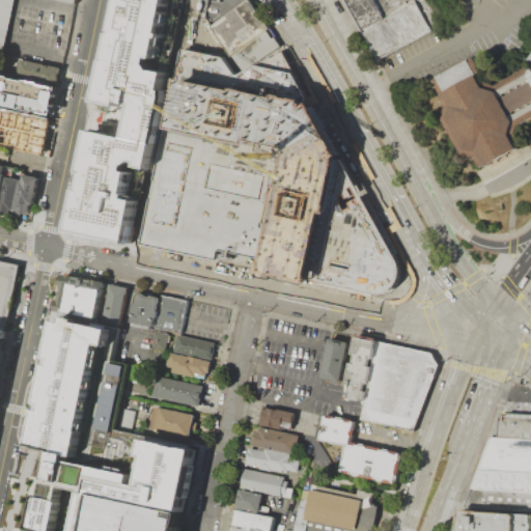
[(56,0),(16,0),(5,52),(0,51),(0,0),(77,0),(76,4),(56,0)]
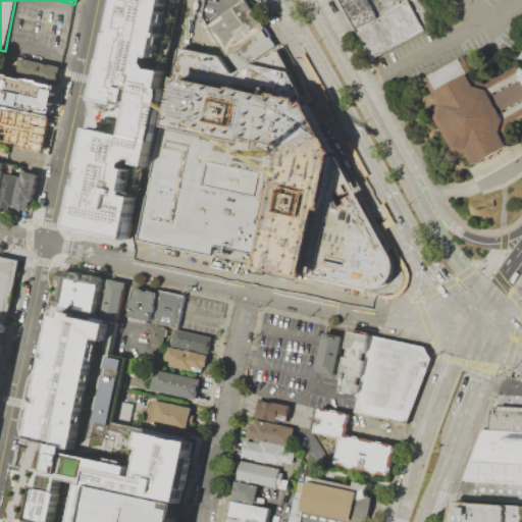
[(120,0),(178,0),(161,89),(164,90),(149,163),(145,163),(128,238),(72,224),(120,0)]
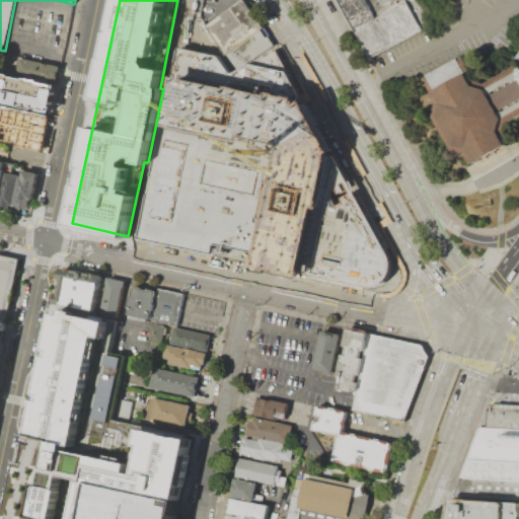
[(242,0),(207,24),(238,71),(275,49),(244,0),(242,0)]
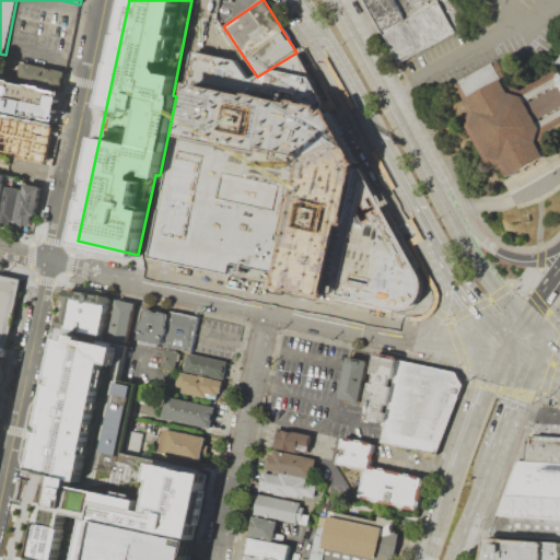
[(364,0),(398,61),(454,32),(436,0),(364,0)]
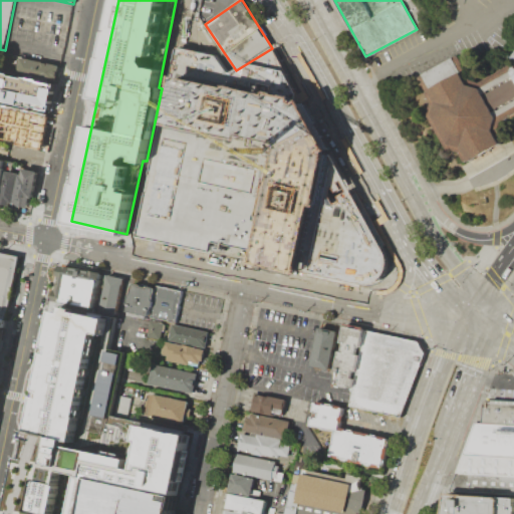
[(185,39),(201,42),(199,50),(217,54),(230,74),(236,70),(272,48),(305,102),(331,150),(388,256),(383,272),(379,279),(368,284),(303,267),(264,259),(145,234),(169,114),(177,76),(185,39)]
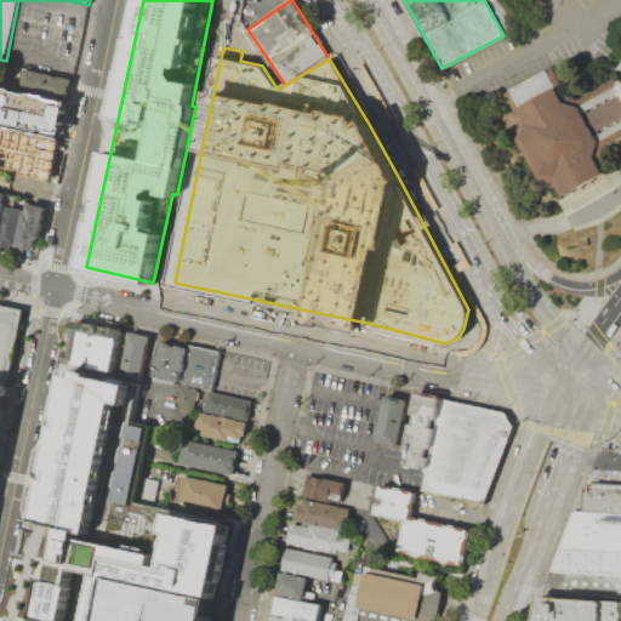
[(68,98),(21,86),(26,69),(72,80),(68,98)]
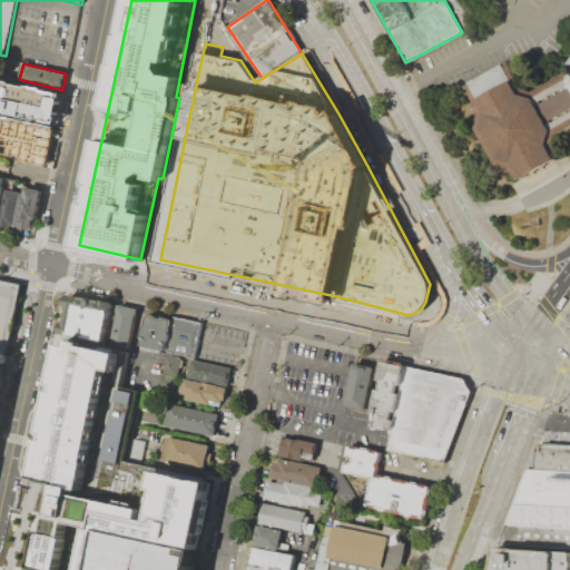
[(467,87),(511,65),(523,89),(534,89),(568,71),(569,67),(569,127),(557,136),(553,144),(560,157),(556,167),(520,187),(512,183),(505,172),(491,163),(472,128),(481,116),(467,87)]
